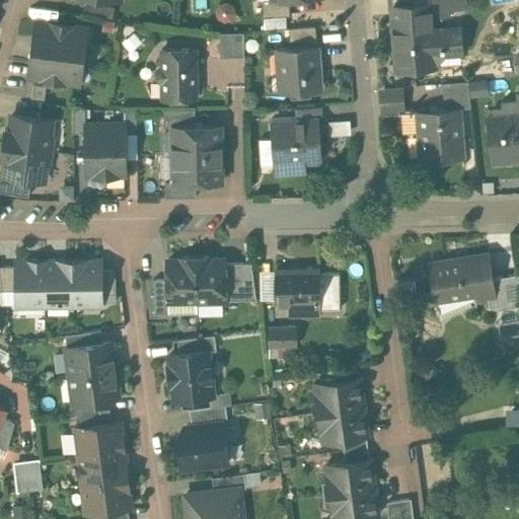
[(288,0),(258,0),(261,17),(290,15),(288,0)]
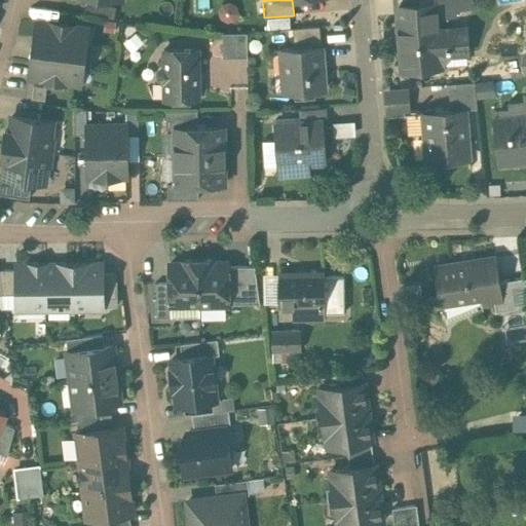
[(415,0),(417,16),(437,15),(437,16),(444,15),(443,0),(415,0)]
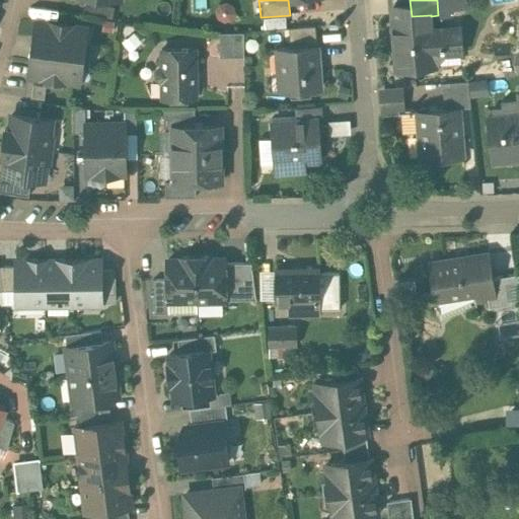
[(434,51),(432,29),(431,16),(431,15),(412,16),(391,18),(395,70),(416,68),(416,61),(433,60),(434,67),(435,67),(434,51)]
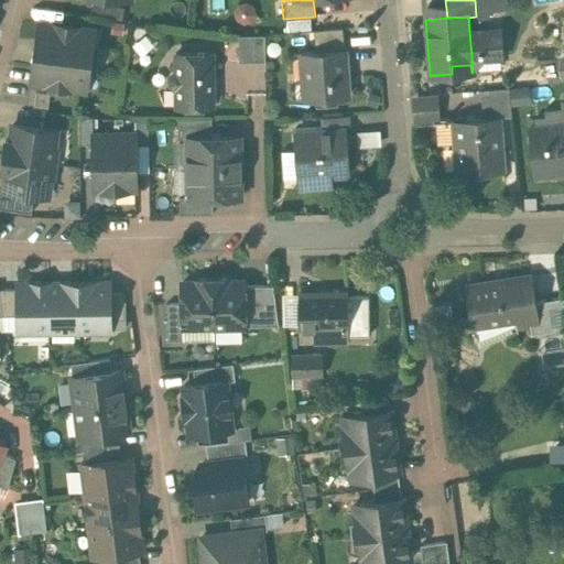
[(93,29),(40,21),(36,40),(34,40),(31,64),(34,64),(31,83),(84,89),(86,71),(89,72),(93,47),(89,46),(93,29)]
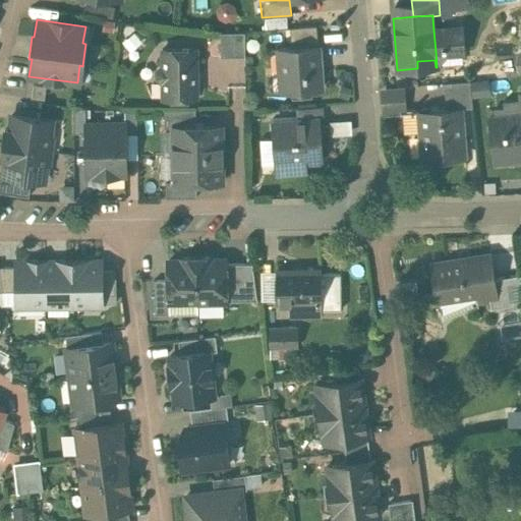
[(316,25),(289,27),(291,48),(317,45),(316,25)]
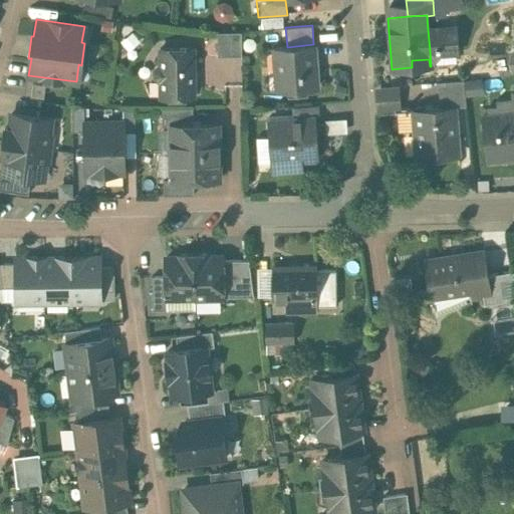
[(454,27),(428,29),(430,50),(432,49),(433,51),(440,50),(440,49),(454,48),(455,51),(456,51),(454,27)]
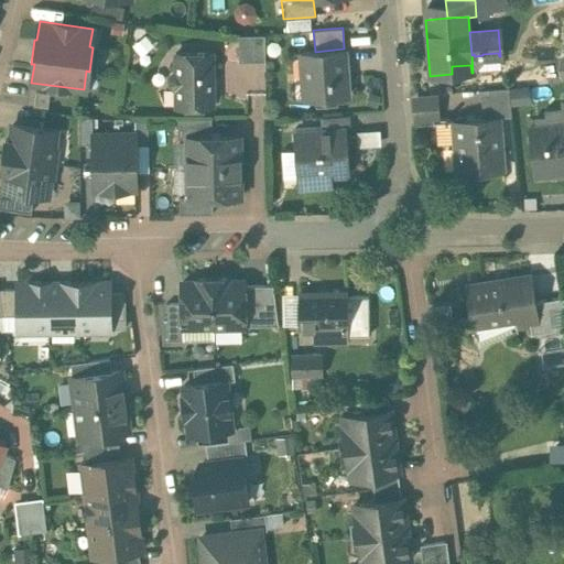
[(264,61),(264,34),(238,35),(238,62),(264,61)]
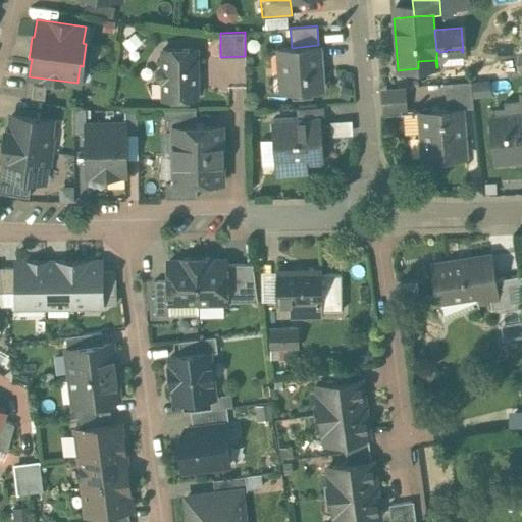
[(292,48),(278,49),(280,75),(286,74),(288,91),(322,89),(320,69),(318,47),(318,45),(292,48)]
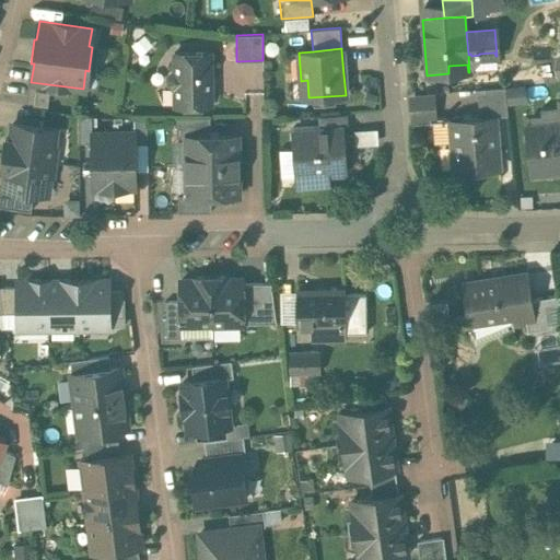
[(211,104),(210,51),(174,53),(174,70),(168,76),(170,82),(174,88),(175,104),(211,104)]
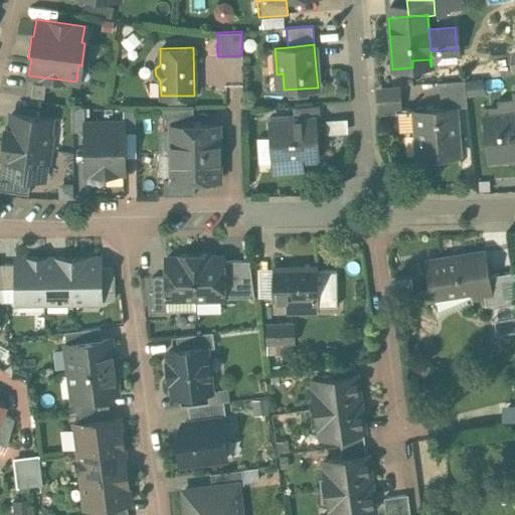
[(465,79),(439,81),(441,108),(456,107),(467,106),(465,79)]
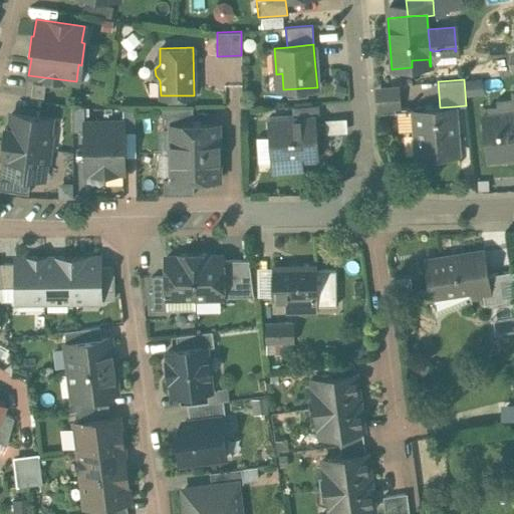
[(399,88),(374,89),(376,115),(400,114),(399,88)]
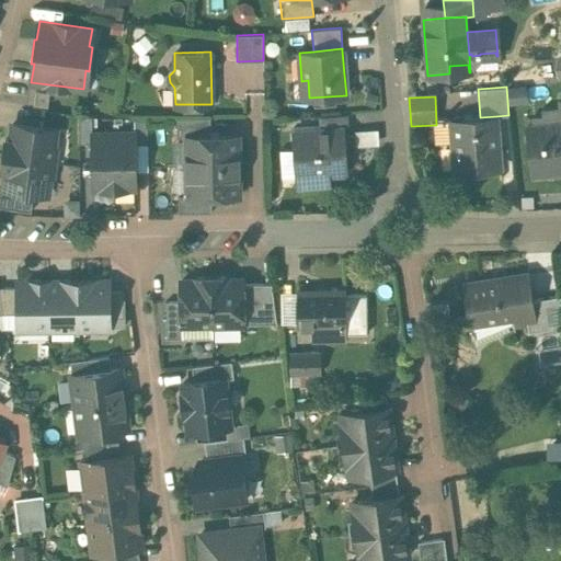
[(560,100),(560,109),(560,122),(525,126),(530,174),(533,174),(531,169),(560,164),(560,100)]
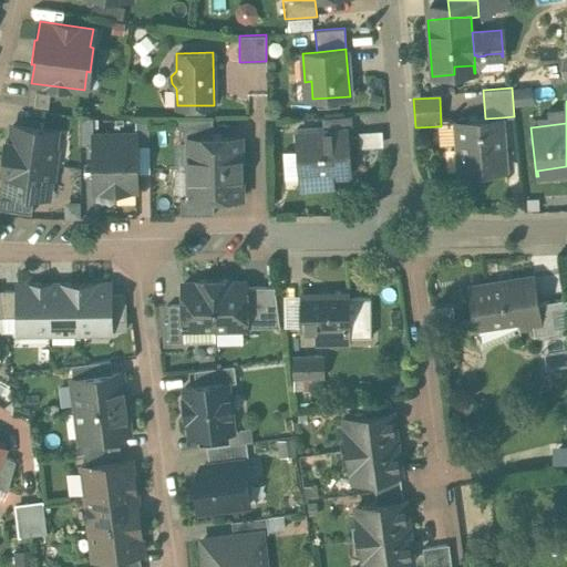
[(351,115),(322,117),(323,131),(348,130),(352,130),(351,115)]
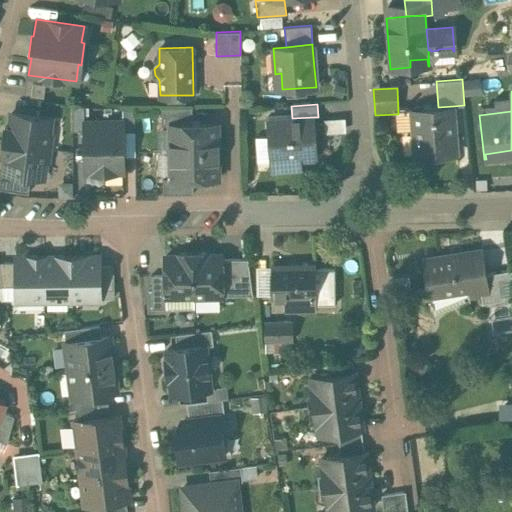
[(84,120),(83,106),(72,106),(73,130),(84,130),(84,120)]
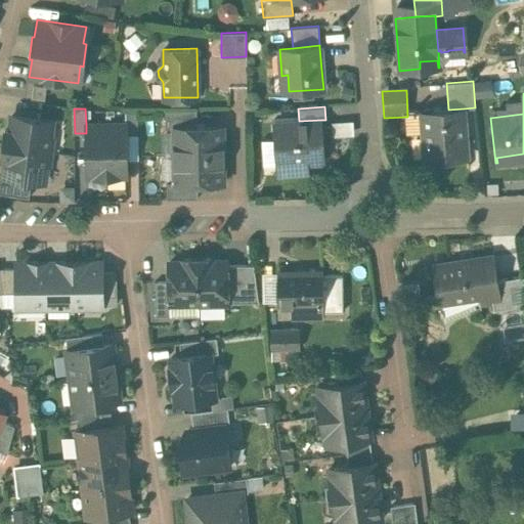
[(448,110),(420,112),(422,132),(424,160),(443,159),(444,159),(467,158),(464,108),(448,110)]
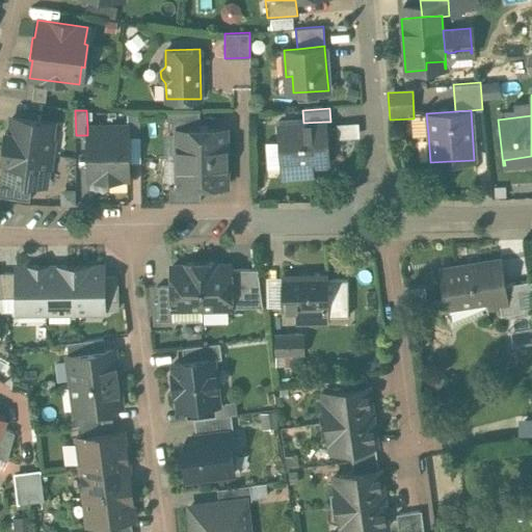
[(200,129),(198,111),(167,111),(168,130),(176,130),(176,129),(200,129)]
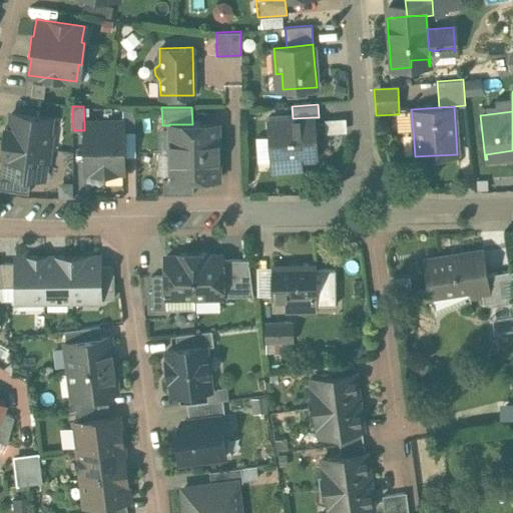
[(134,134),(134,108),(122,108),(122,120),(122,134),(134,134)]
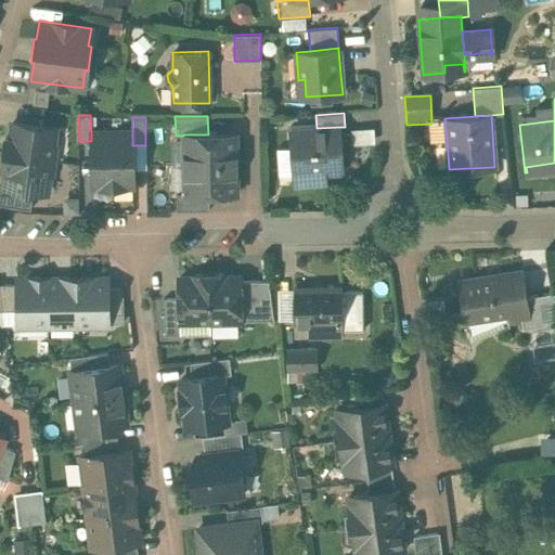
[(2,153),(54,160),(56,145),(53,145),(55,127),(12,121),(9,146),(3,145),(2,153)]
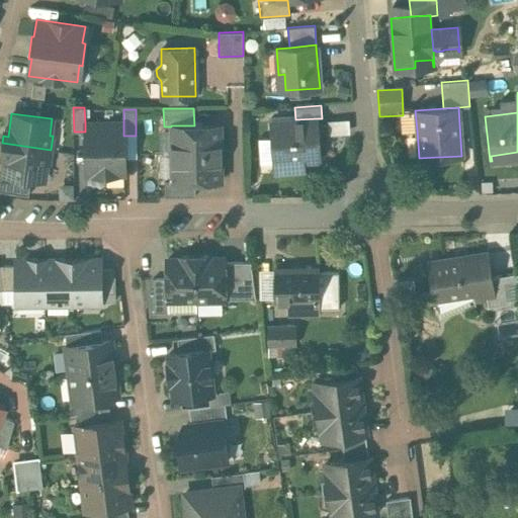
[(350,117),(330,118),(330,131),(350,131),(350,117)]
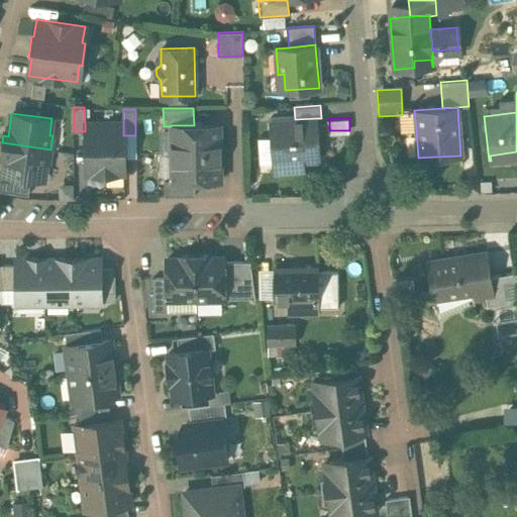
[(295,119),(269,121),(272,162),(273,162),(303,160),(320,159),(317,118),(295,119)]
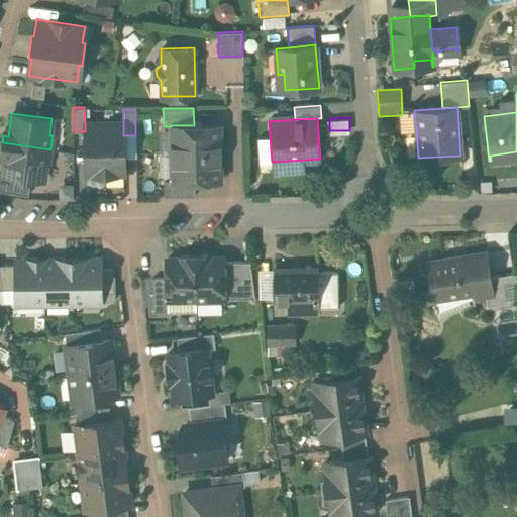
[(105,174),(104,121),(85,121),(85,131),(86,174),(105,174)]
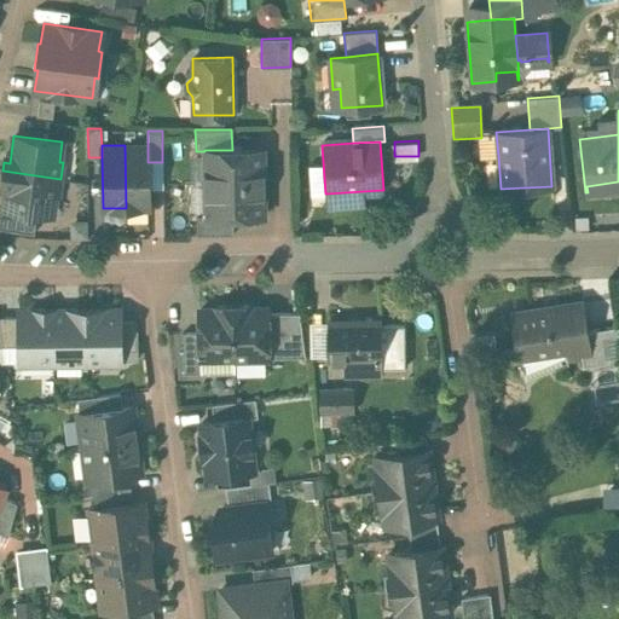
[(148,145),(125,145),(126,208),(149,207),(148,162),(148,145)]
